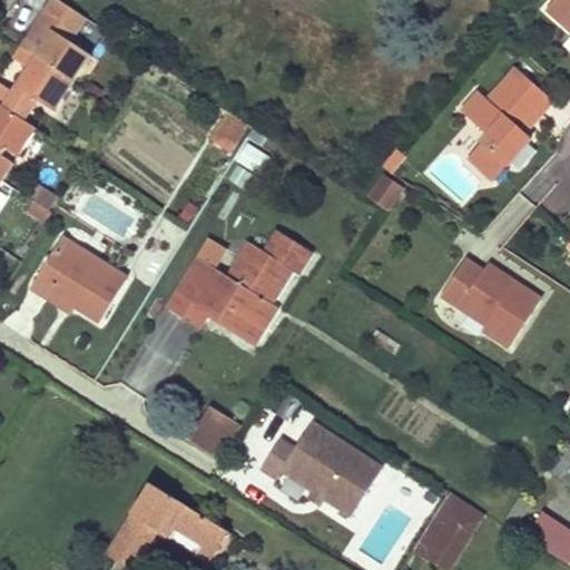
[(64,0),(50,0),(43,12),(56,21),(76,35),(88,17),(64,0)]
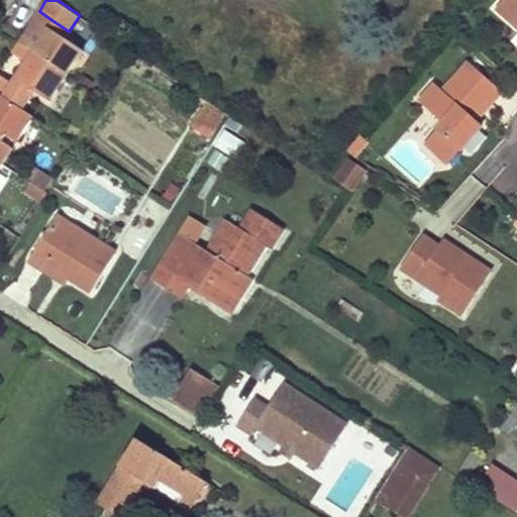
[(516,0),(497,0),(495,3),(516,23),(516,0)]
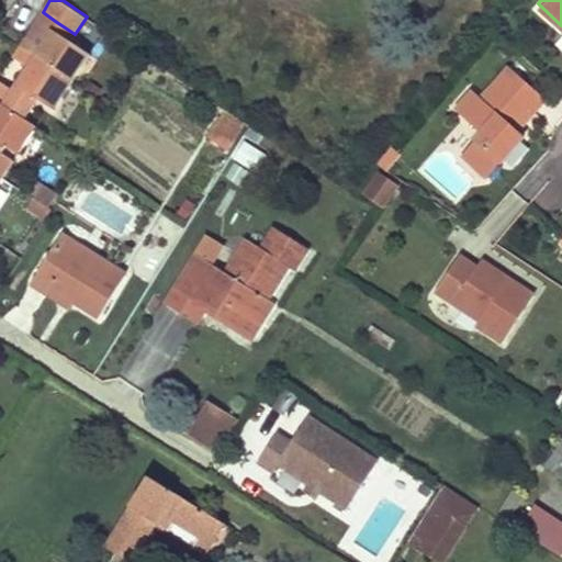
[(55,21),(51,27),(70,41),(75,34),(55,21)]
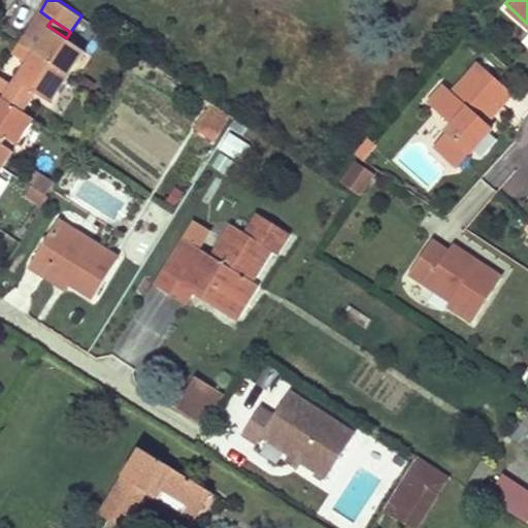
[(24,36),(19,43),(69,76),(86,52),(66,38),(47,26),(36,43),(24,36)]
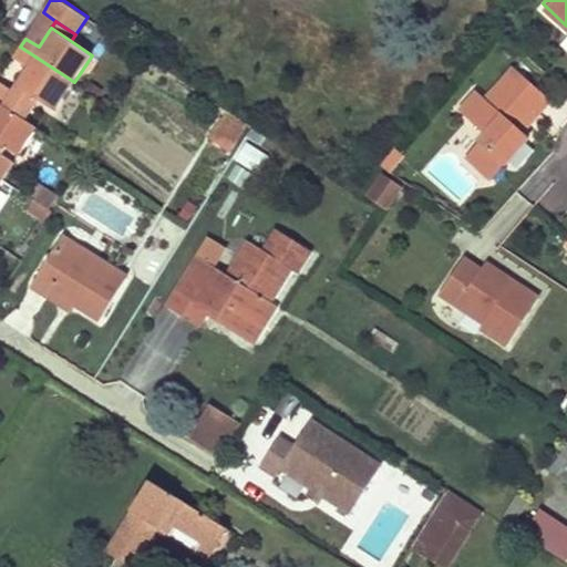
[(28,68),(14,84),(37,98),(57,110),(74,82),(20,47),(12,58),(28,68)]
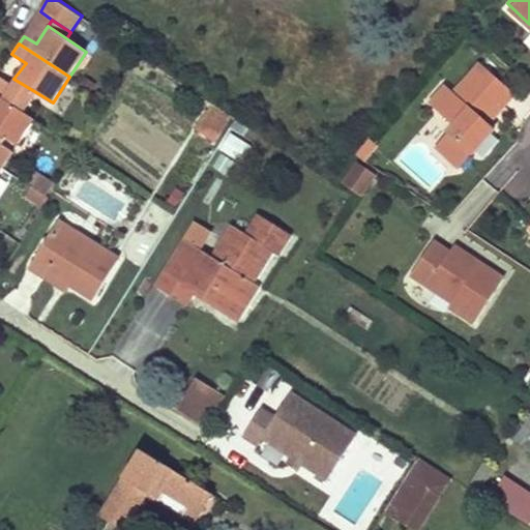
[(444,84),(429,100),(451,120),(445,128),(469,150),(493,124),(487,119),(512,90),(478,60),(452,90),(444,84)]
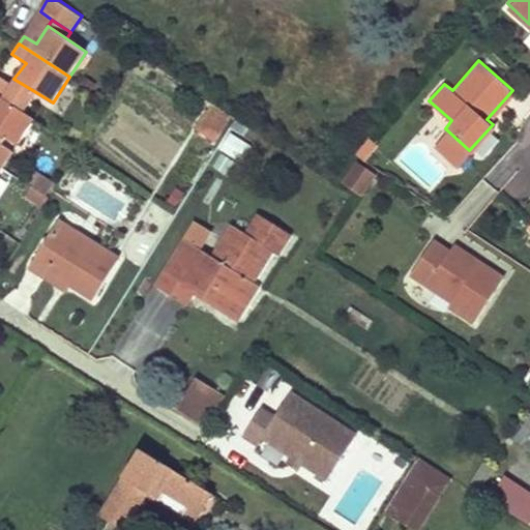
[(0,78),(0,95),(21,110),(30,96),(9,84),(0,78)]
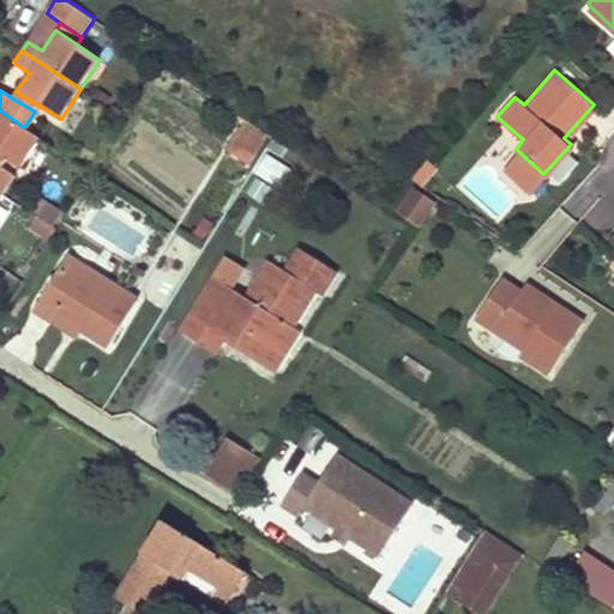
[(16,91),(11,97),(35,112),(40,106),(16,91)]
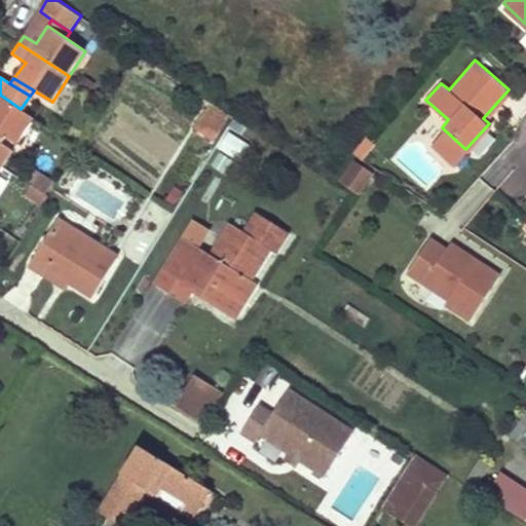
[(0,163),(3,166),(34,118),(21,109),(0,95),(0,163)]
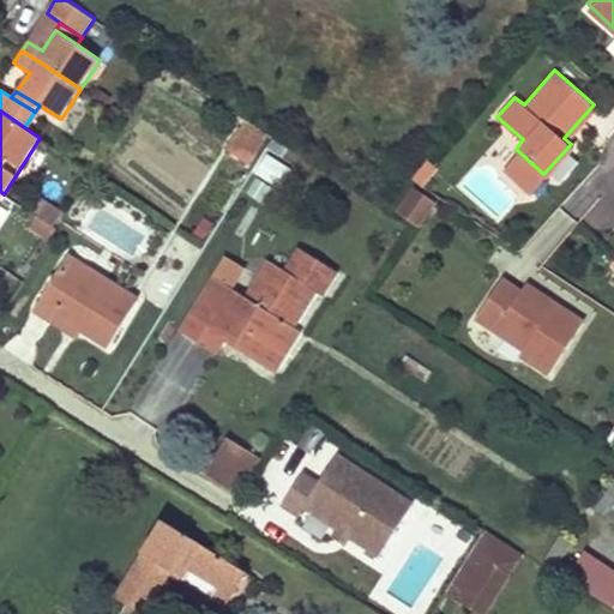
[(247,162),(268,132),(245,118),(224,148),(247,162)]
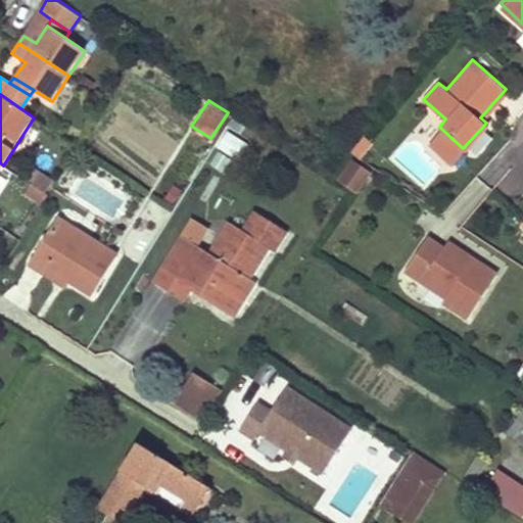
[(463,148),(439,127),(425,141),(449,163),(463,148)]
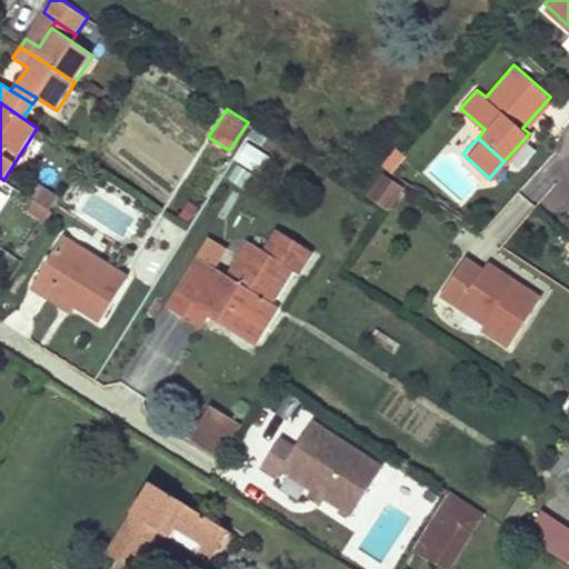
[(257,171),(267,153),(248,141),(237,159),(257,171)]
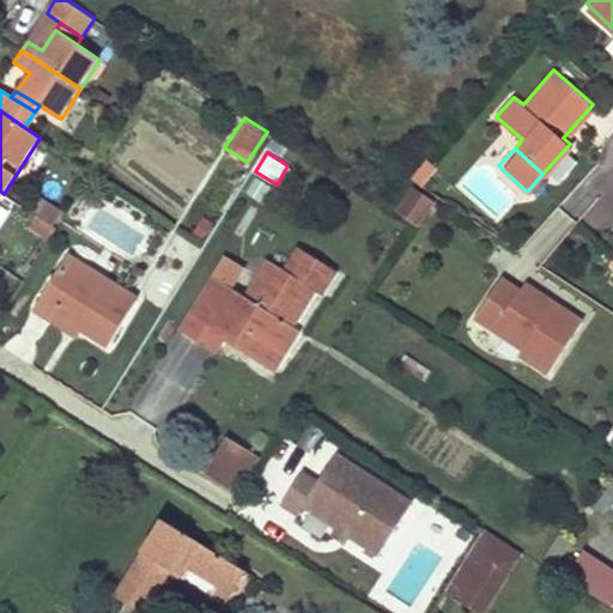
[(414,223),(432,198),(431,196),(411,183),(393,210),(414,223)]
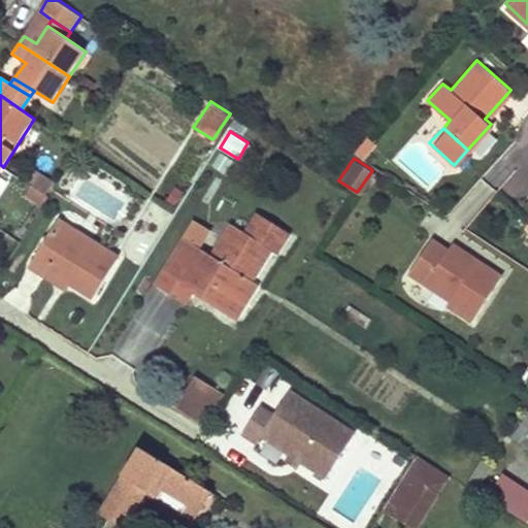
[(31,186),(43,195),(51,185),(33,173),(27,184),(31,186)]
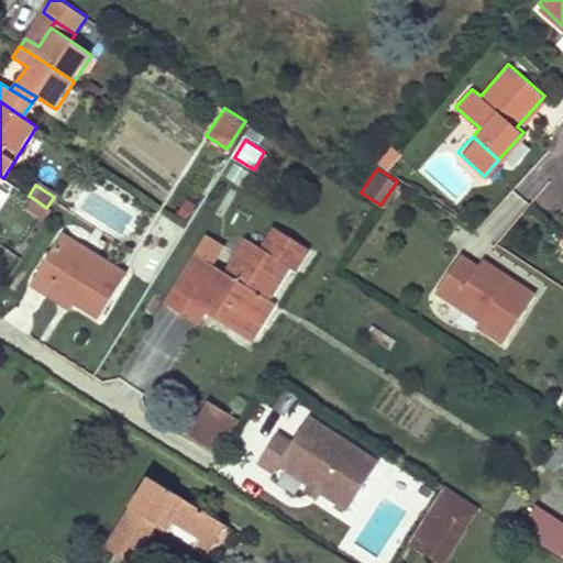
[(24,211),(41,221),(48,209),(46,208),(33,198),(24,211)]
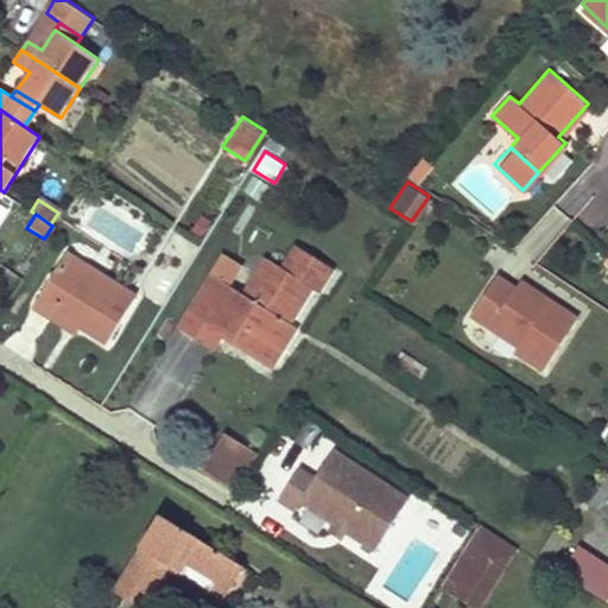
[(220,330),(261,356),(272,340),(282,346),(295,325),(287,321),(312,283),(321,289),(336,264),(299,241),(284,266),(268,255),(246,292),(213,271),(178,324),(195,335),(206,320),(220,330)]
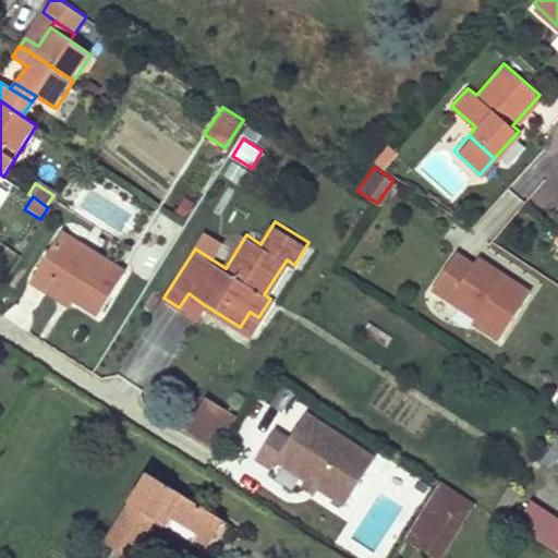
[(61,228),(29,278),(46,288),(51,280),(72,293),(98,310),(125,267),(61,228)]
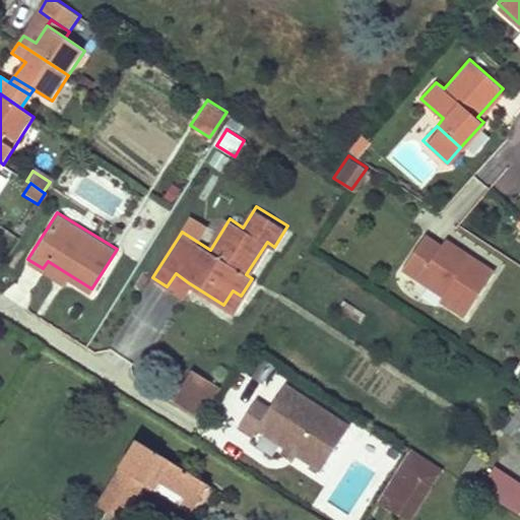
[(425,233),(402,265),(443,291),(439,297),(464,314),(494,269),(445,236),(441,242),(425,233)]
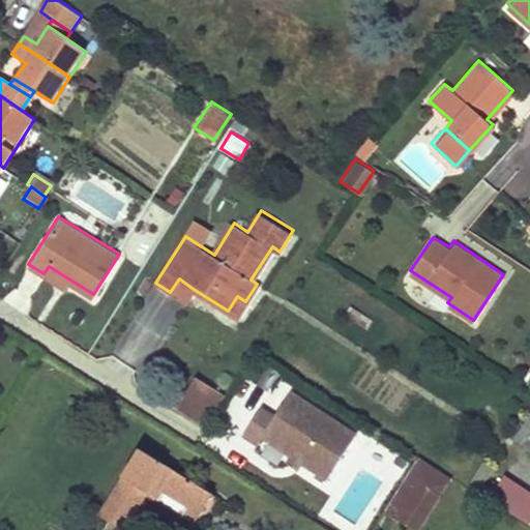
[(49,266),(43,273),(63,286),(68,278),(49,266)]
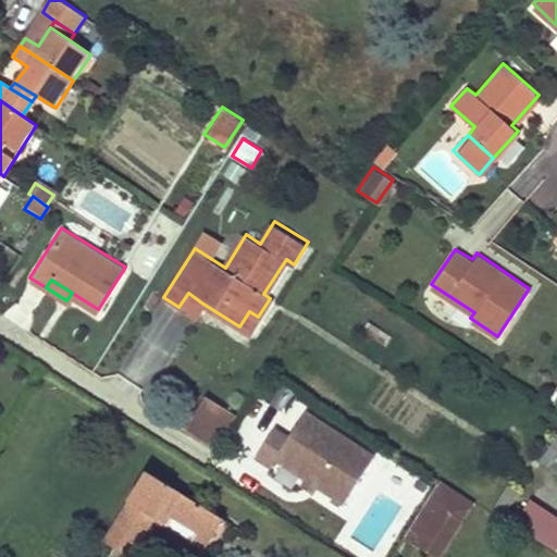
[(188,293),(178,307),(193,316),(201,302),(188,293)]
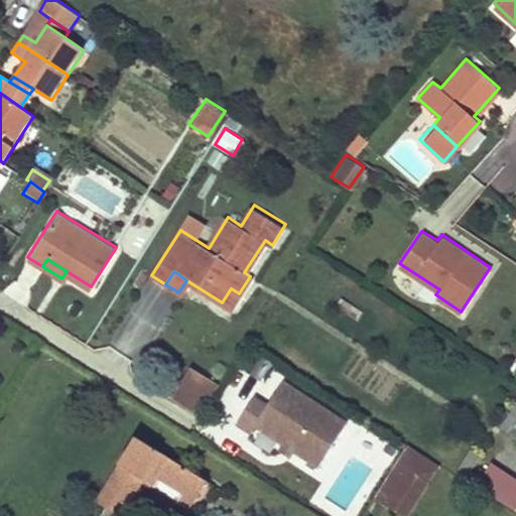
[(231,288),(222,302),(230,307),(239,293),(231,288)]
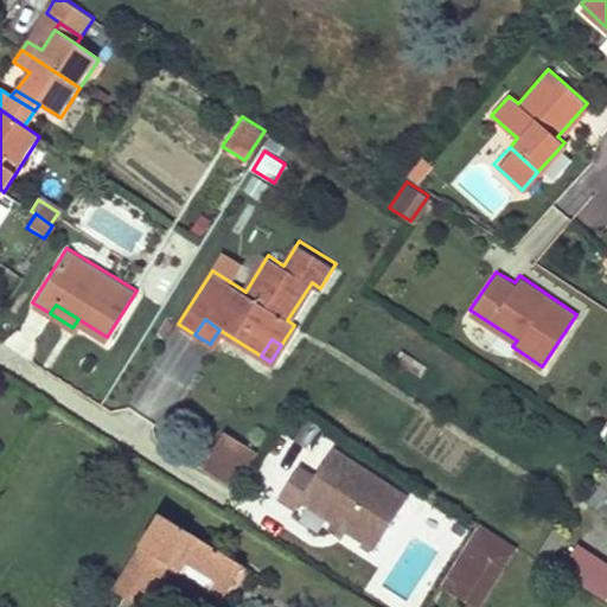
[(227,427),(203,464),(230,480),(254,445),(227,427)]
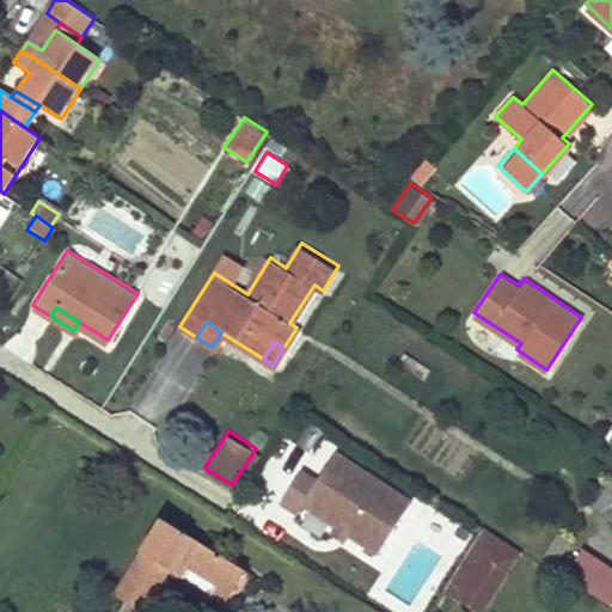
[(300,467),(280,497),(297,509),(303,501),(337,522),(347,530),(378,549),(410,497),(335,448),(316,478),(300,467)]
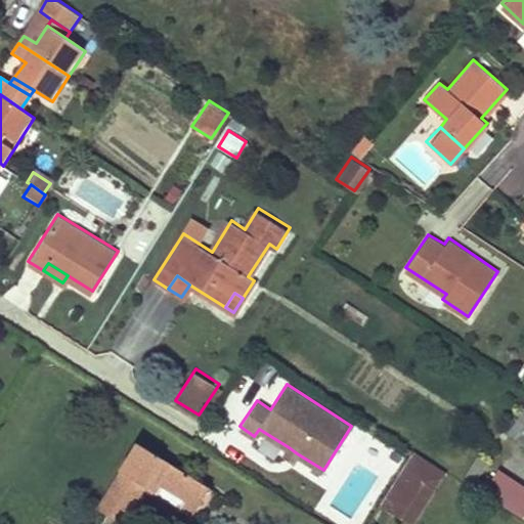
[(523,405),(509,430),(523,438),(523,405)]
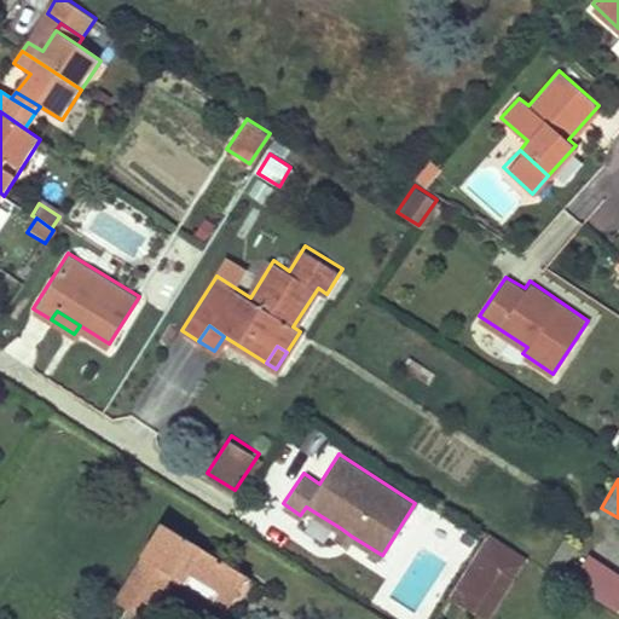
[(163,521),(115,596),(145,615),(172,574),(180,562),(192,570),(223,590),(238,567),(163,521)]
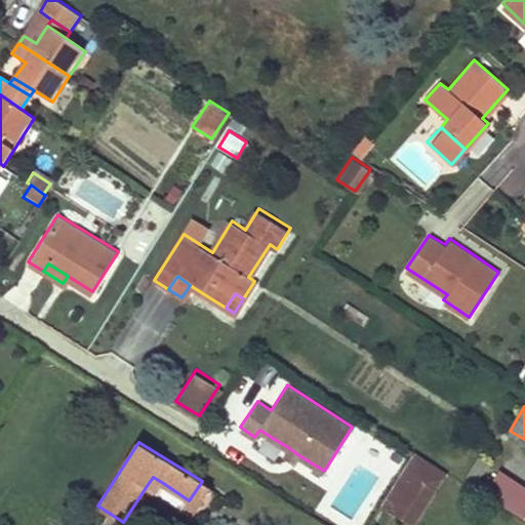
[(289,448),(284,455),(292,461),(297,454),(289,448)]
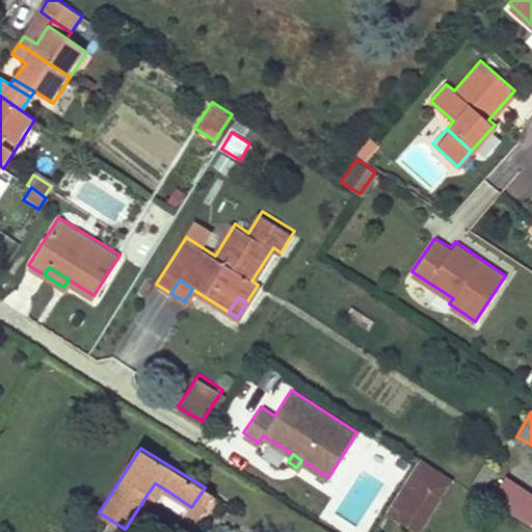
[(408,472),(386,508),(419,530),(443,495),(408,472)]
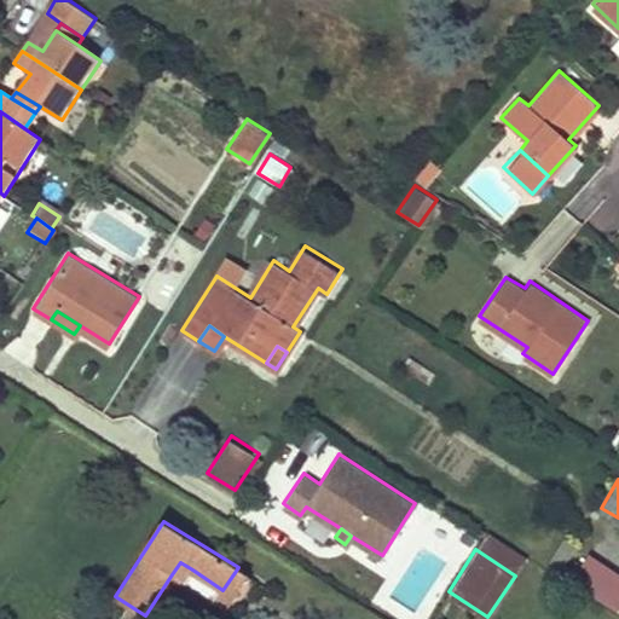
[(618,570),(586,549),(570,576),(618,606),(618,570)]
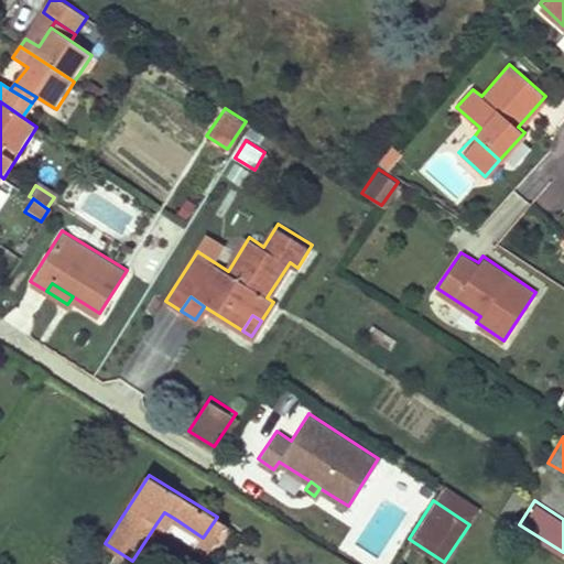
[(164,512),(156,523),(169,529),(175,519),(164,512)]
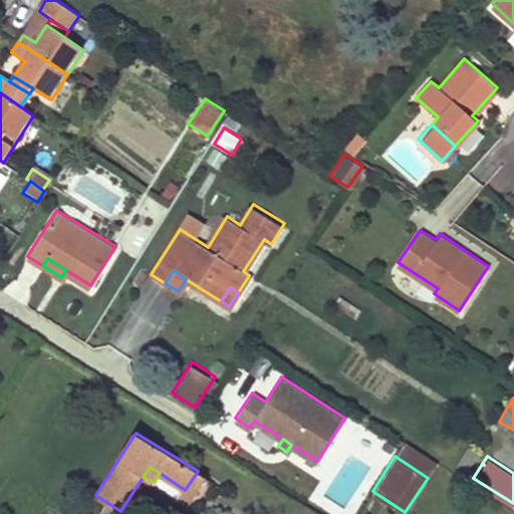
[(185,490),(179,498),(188,504),(207,477),(198,471),(185,490)]
